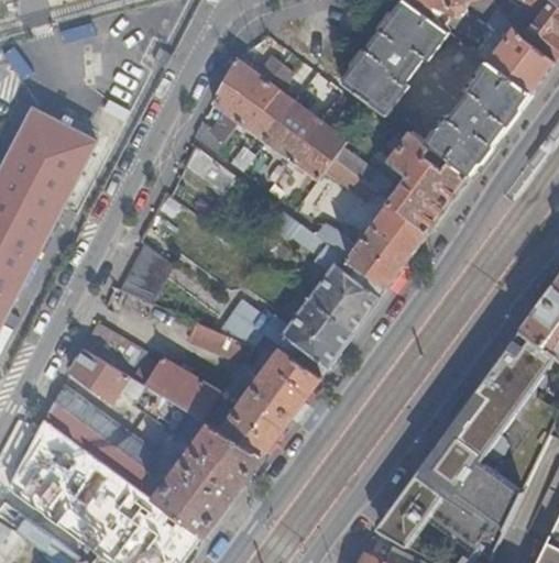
[(441,28),(404,0),(402,0),(393,12),(390,12),(380,25),(381,29),(365,48),(362,48),(351,63),(352,66),(342,79),(386,112),(406,85),(402,83),(422,56),(426,59),(447,31),(441,28)]
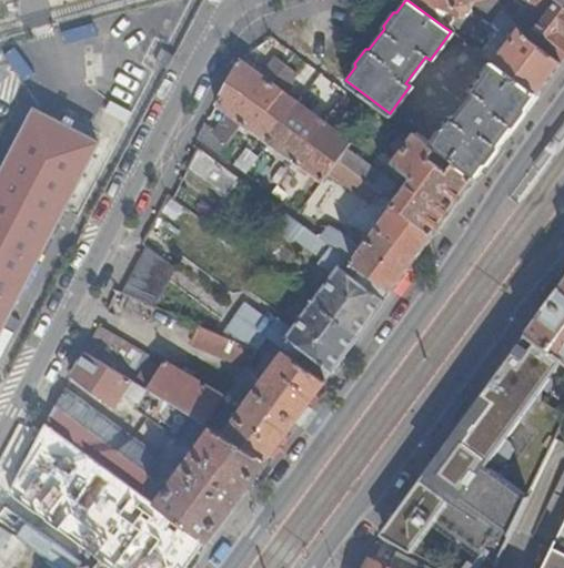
[(408,0),(445,28),(453,17),(469,30),(462,40),(471,47),(485,27),(465,12),(461,1),(462,0),(408,0)]
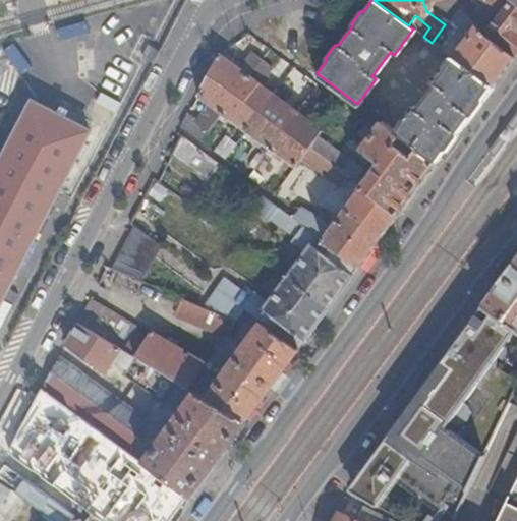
[(513,55),(516,50),(516,3),(512,0),(509,0),(497,16),(479,5),(470,0),(453,0),(454,2),(458,5),(481,32),(513,55)]
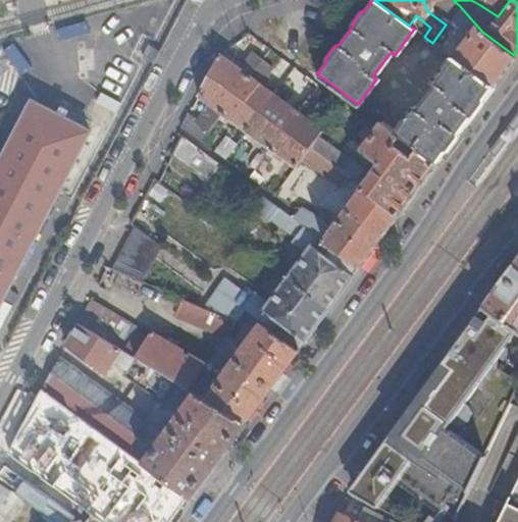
[(510,0),(484,0),(480,5),(498,16),(510,0)]
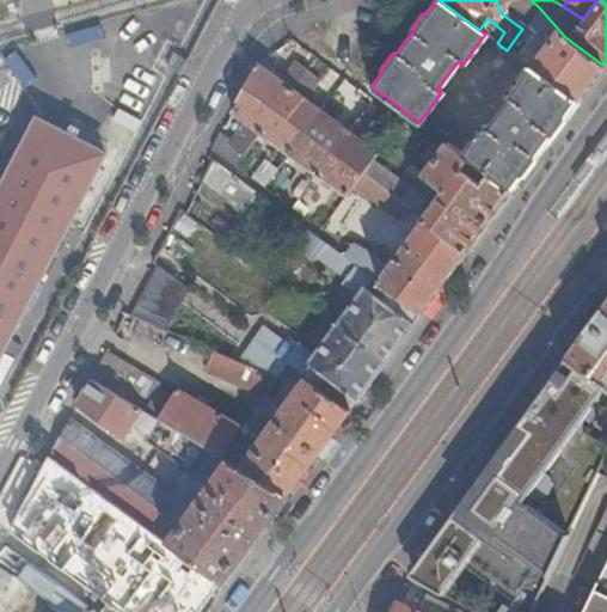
[(576,102),(602,65),(565,37),(538,6),(534,12),(553,36),(531,68),(576,102)]
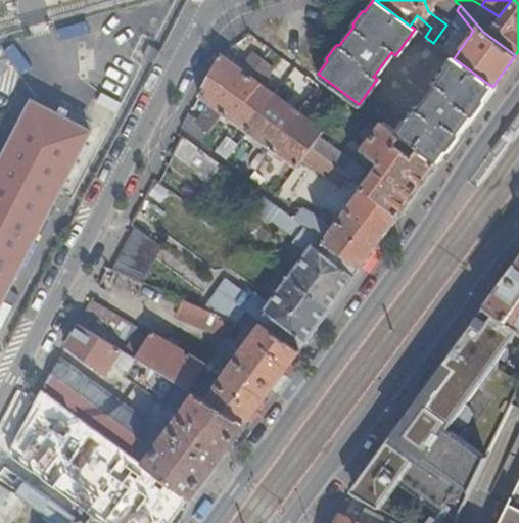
[(454,58),(433,43),(425,37),(422,41),(436,52),(435,53),(447,62),(432,82),(436,85),(418,109),(414,106),(396,132),(400,135),(411,142),(437,162),(492,87),(454,58)]
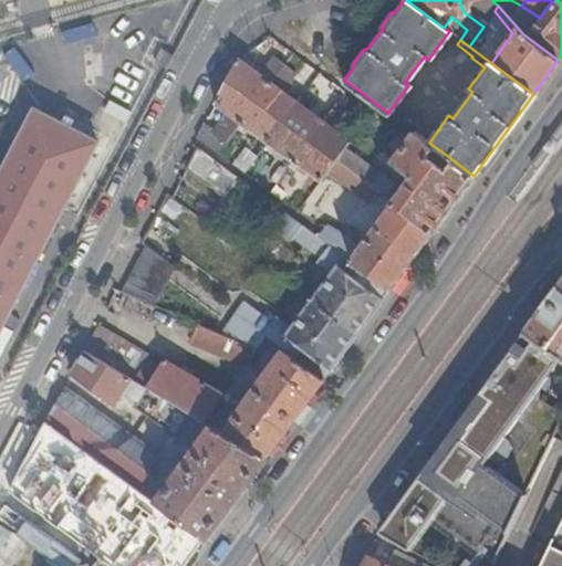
[(157,64),(166,67),(172,55),(164,51),(157,64)]
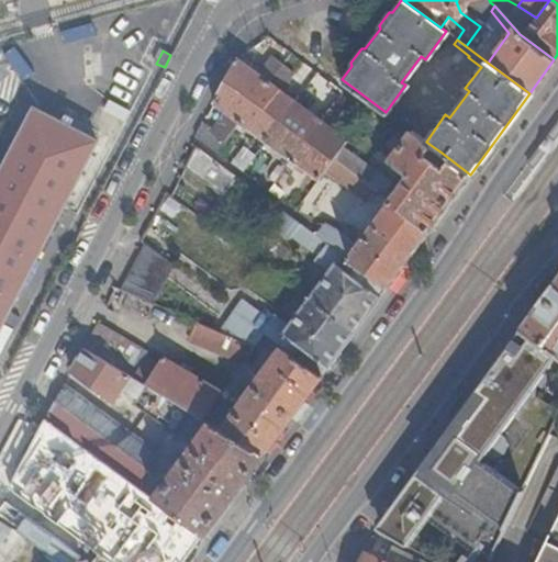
[(253,71),(234,57),(222,79),(252,102),(267,81),(253,71)]
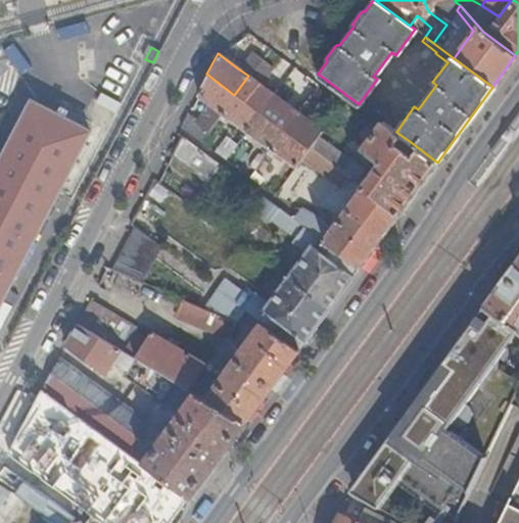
[(240,60),(235,66),(248,76),(261,59),(251,53),(244,63),(240,60)]
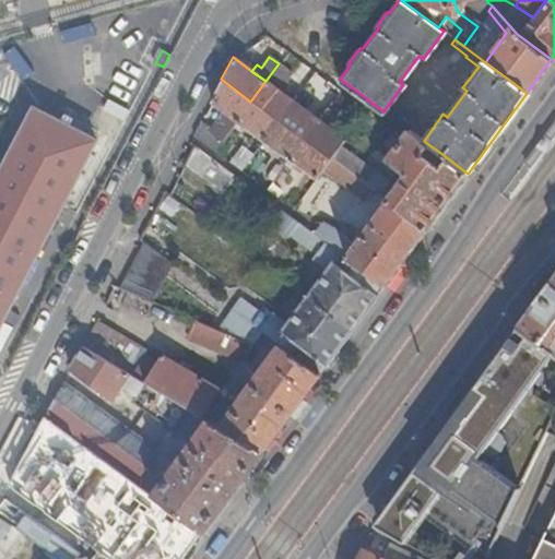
[(279,63),(266,81),(279,91),(284,85),(280,82),(287,71),(279,63)]
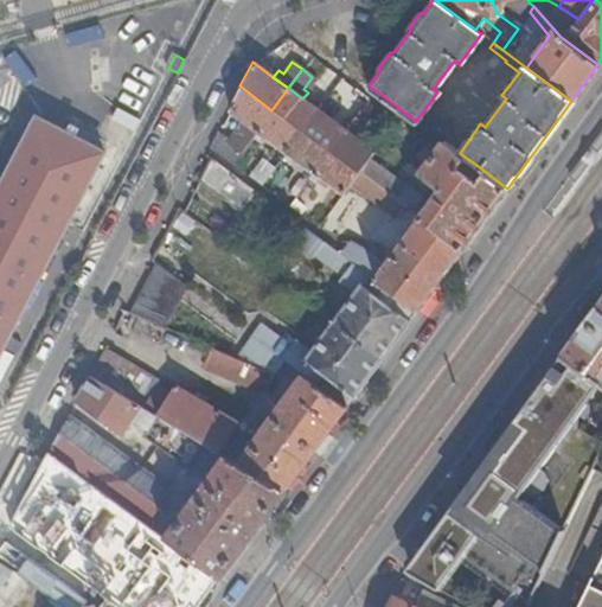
[(271,110),(239,85),(226,110),(242,120),(256,131),(271,110)]
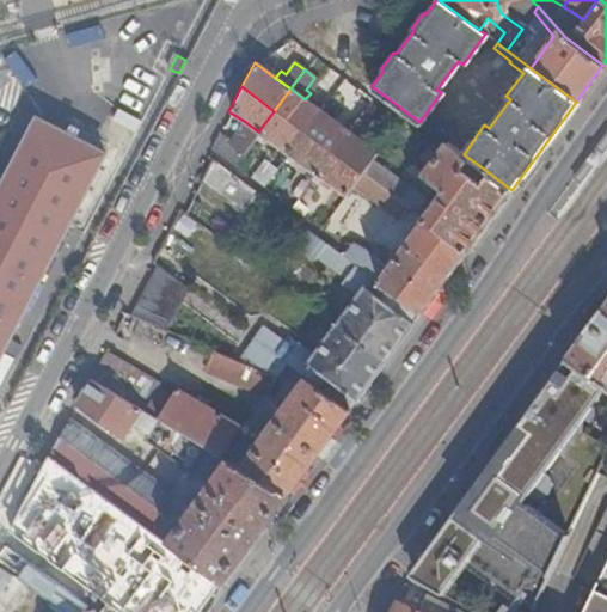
[(290,89),(274,111),(302,132),(318,110),(305,99),(290,89)]
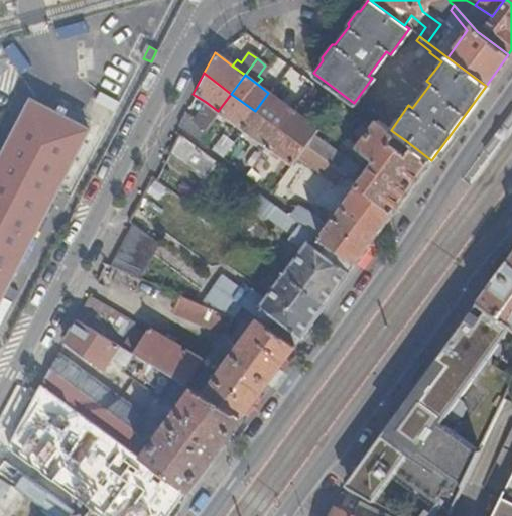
[(268,93),(255,111),(279,128),(292,110),(288,107),(268,93)]
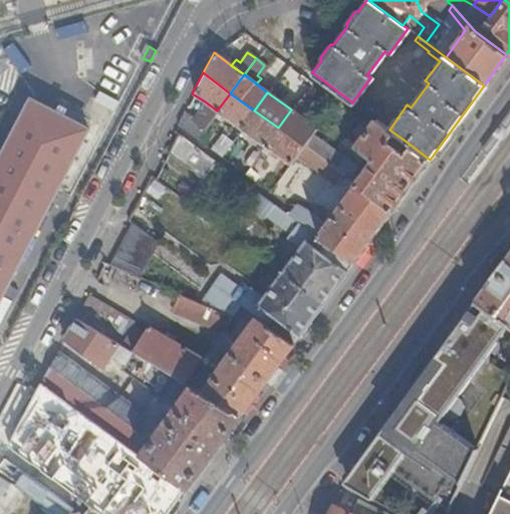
[(254,110),(230,93),(217,110),(214,114),(218,117),(221,113),(241,129),(254,110)]
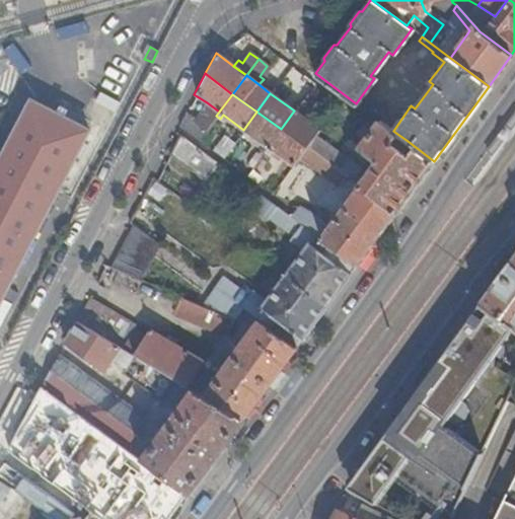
[(298,105),(294,110),(307,121),(312,115),(307,110),(314,101),(306,94),(298,105)]
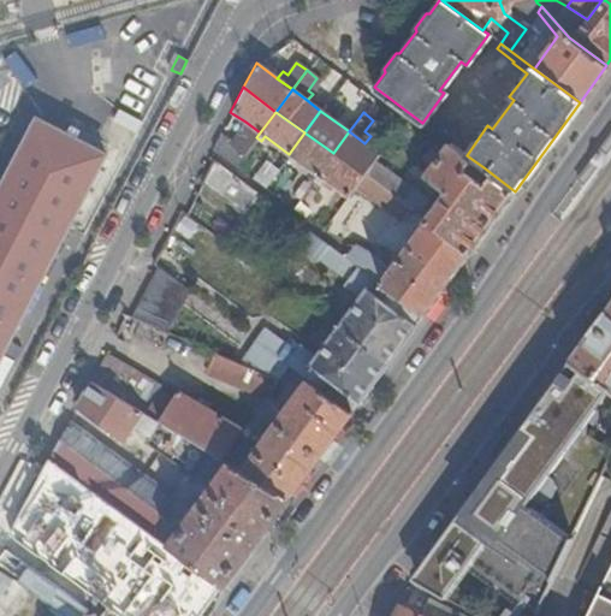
[(0,356),(94,176),(106,153),(39,116),(0,188),(0,356)]
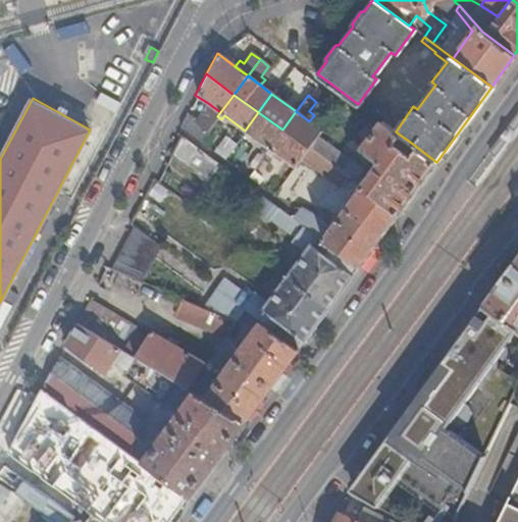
[(220,112),(208,103),(198,116),(210,126),(217,116),(220,112)]
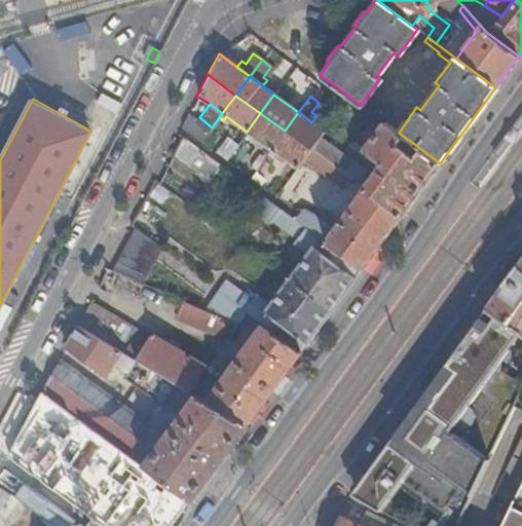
[(294,109),(298,112),(302,107),(297,104),(294,109)]
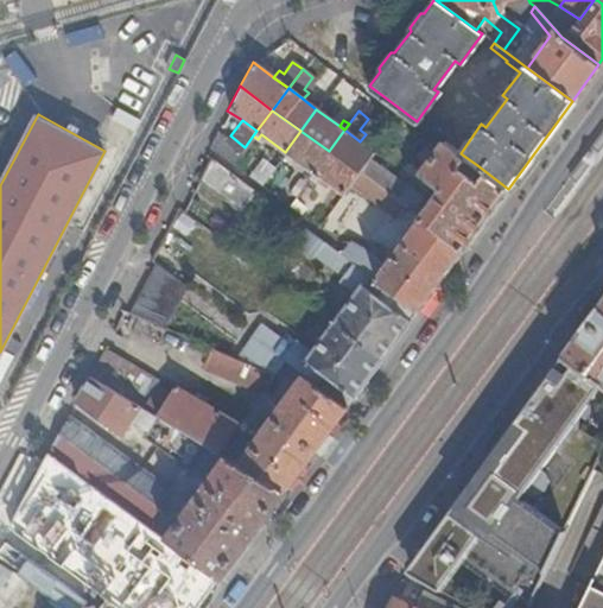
[(344,130),(329,151),(357,172),(367,159),(373,151),(360,141),(344,130)]
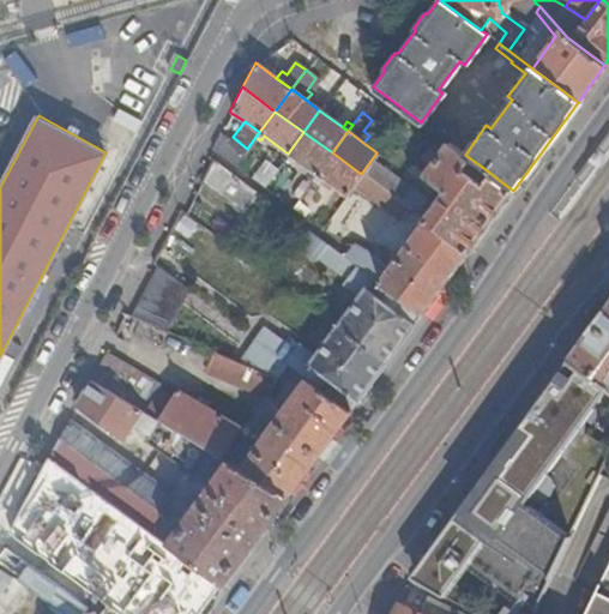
[(332,152),(303,132),(288,154),(311,170),(307,175),(313,180),(332,152)]
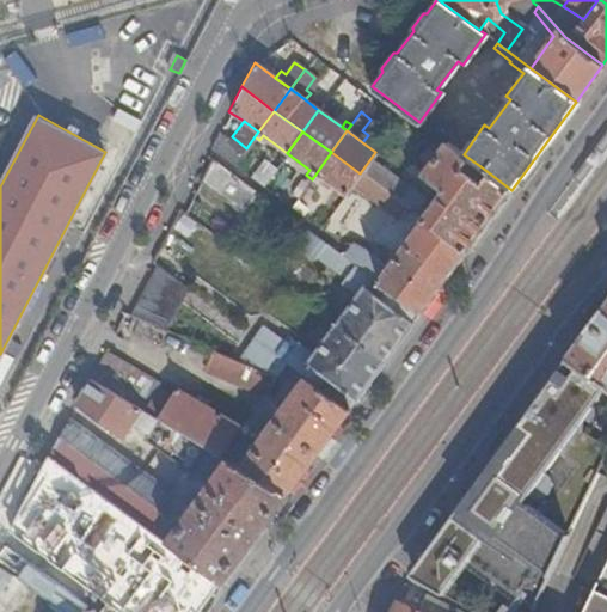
[(241,153),(216,134),(208,148),(233,166),(241,153)]
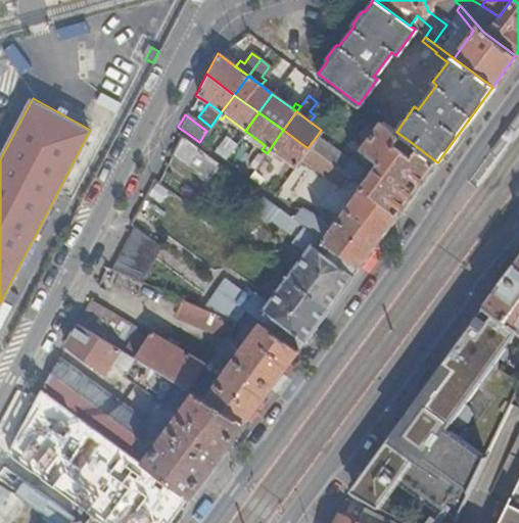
[(409,200),(437,162),(411,142),(404,150),(394,144),(400,135),(396,132),(381,121),(361,150),(379,163),(365,183),(361,180),(364,176),(363,172),(339,155),(331,165),(346,177),(361,188),(398,215),(409,200)]
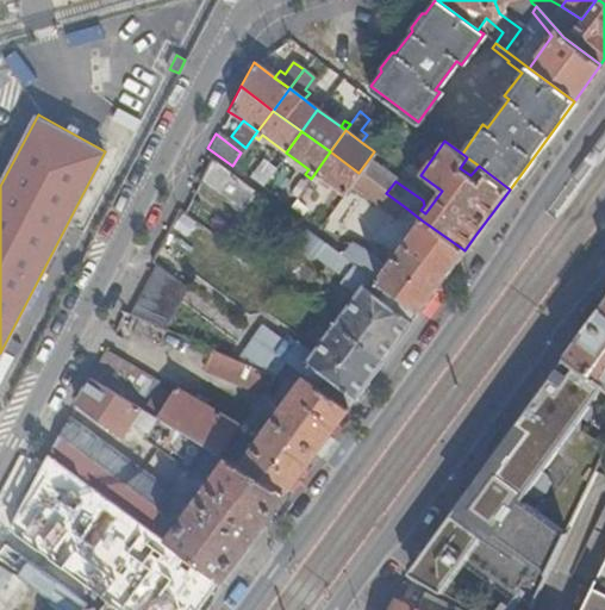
[(359,173),(330,151),(311,179),(316,181),(319,176),(343,194),(349,186),(359,173)]
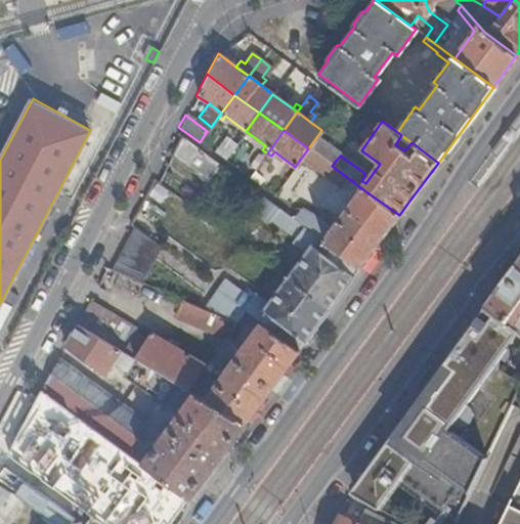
[(227,160),(236,141),(222,134),(213,153),(227,160)]
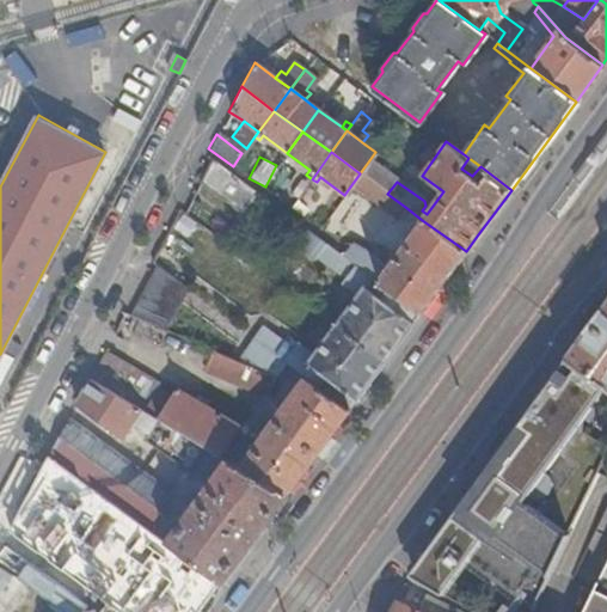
[(387,194),(397,182),(369,160),(360,173),(387,194)]
